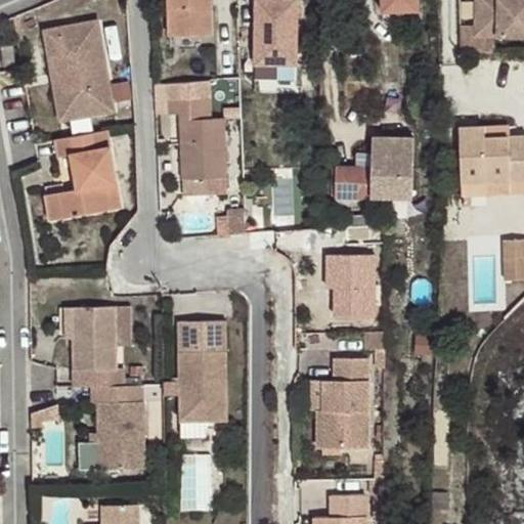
[(212,35),(211,0),(168,0),(169,36),(212,35)]
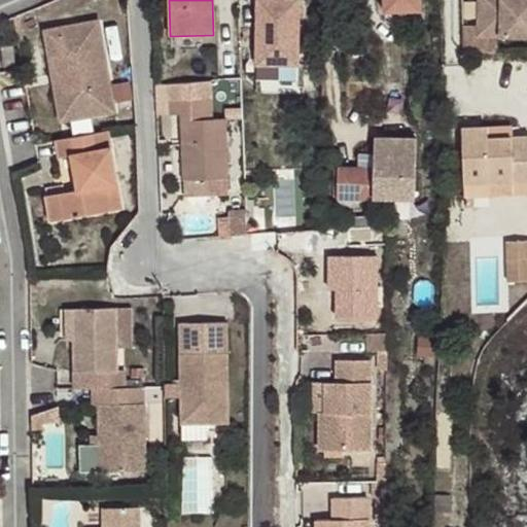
[(299,66),(299,0),(257,0),(257,65),(299,66)]
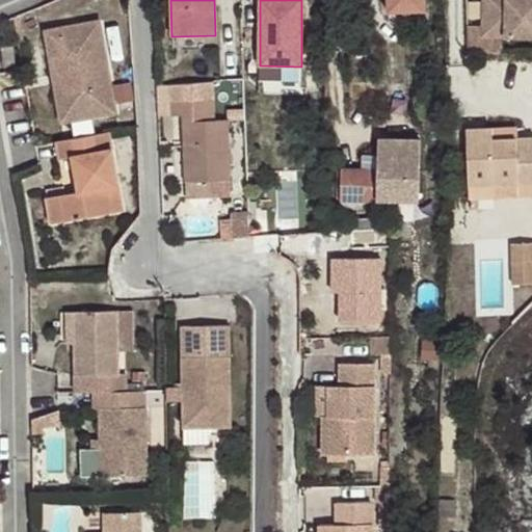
[(425,11),(424,0),(388,0),(389,11),(425,11)]
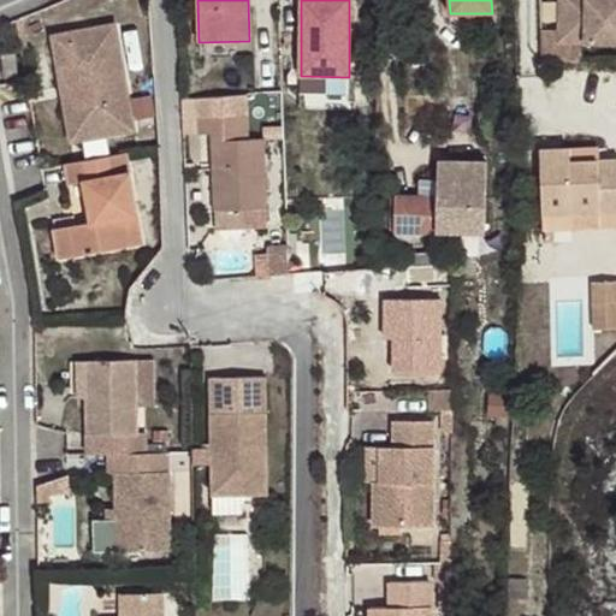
[(615,42),(615,0),(560,0),(560,34),(560,42),(573,42),(615,42)]
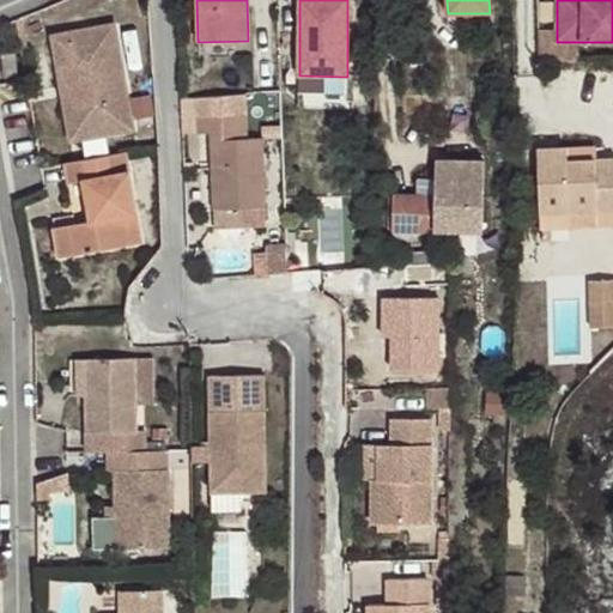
[(134,131),(115,24),(53,36),(59,68),(66,67),(70,86),(62,87),(68,121),(87,119),(91,138),(134,131)]
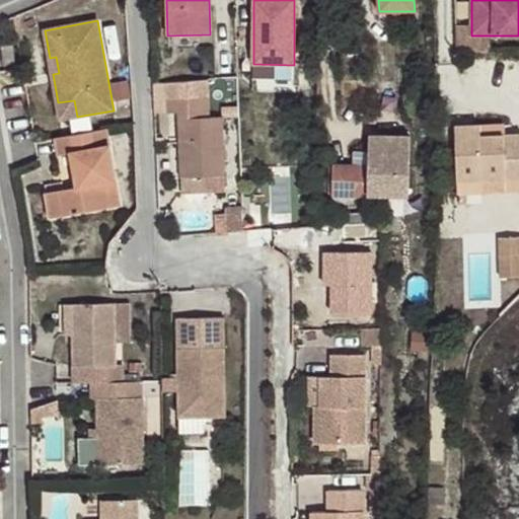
[(471,28),(456,29),(456,52),(483,53),(483,35),(471,35),(471,28)]
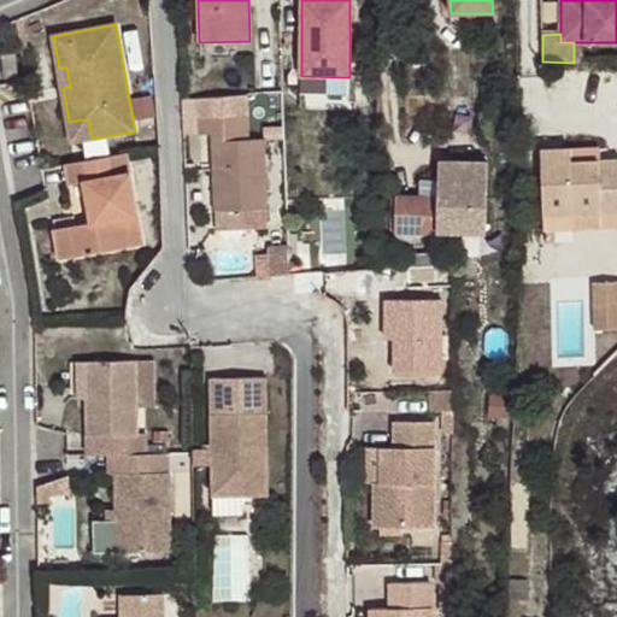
[(18,76),(16,54),(4,57),(6,77),(18,76)]
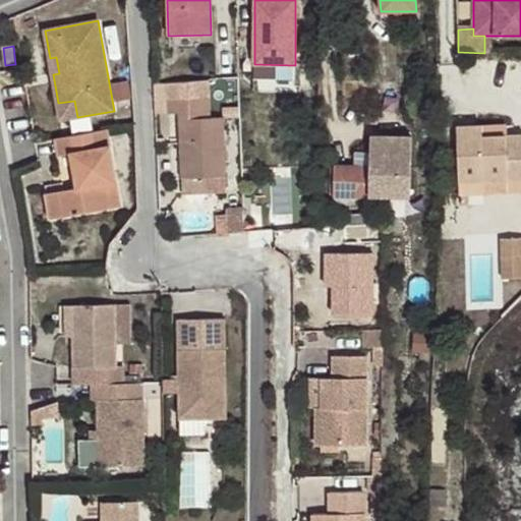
[(59,73),(56,57),(50,58),(53,74),(59,73)]
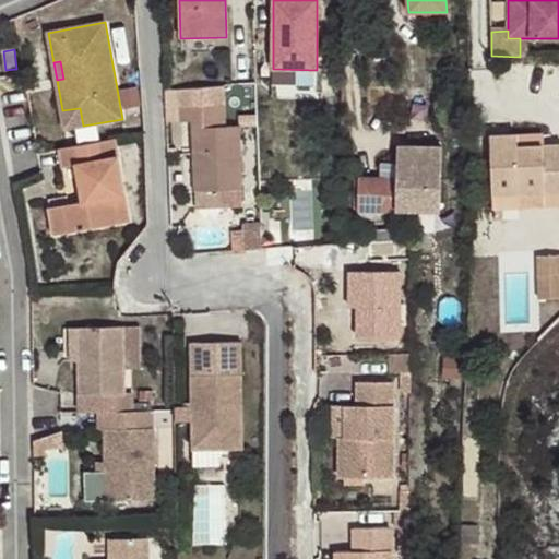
[(123,87),(125,105),(144,103),(142,86),(123,87)]
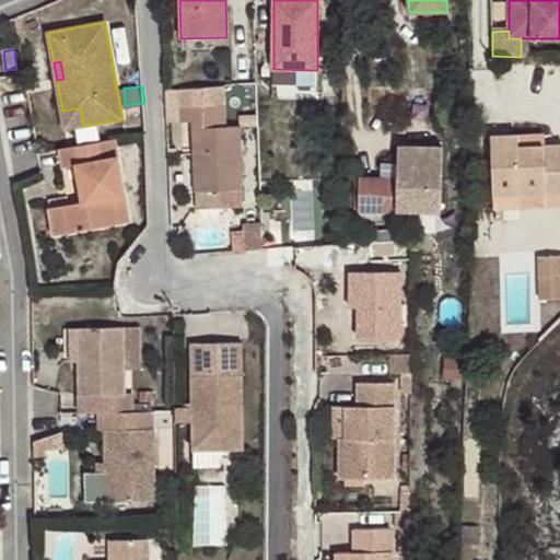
[(190,96),(189,89),(166,90),(167,97),(190,96)]
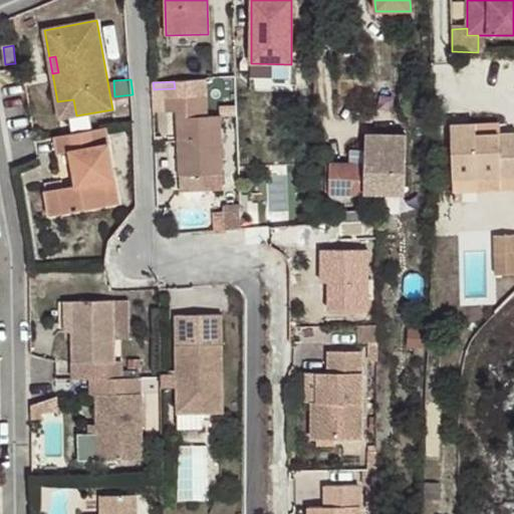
[(222,175),(220,115),(208,116),(207,95),(167,97),(168,112),(177,111),(180,177),(206,175),(222,175)]
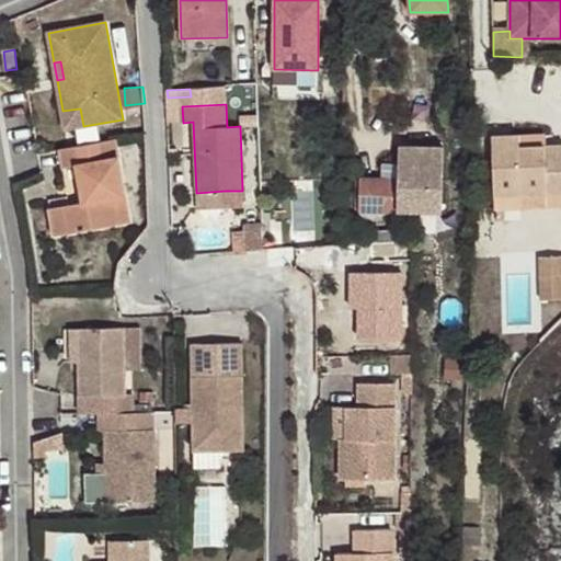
[(83,126),(80,109),(63,111),(66,129),(83,126)]
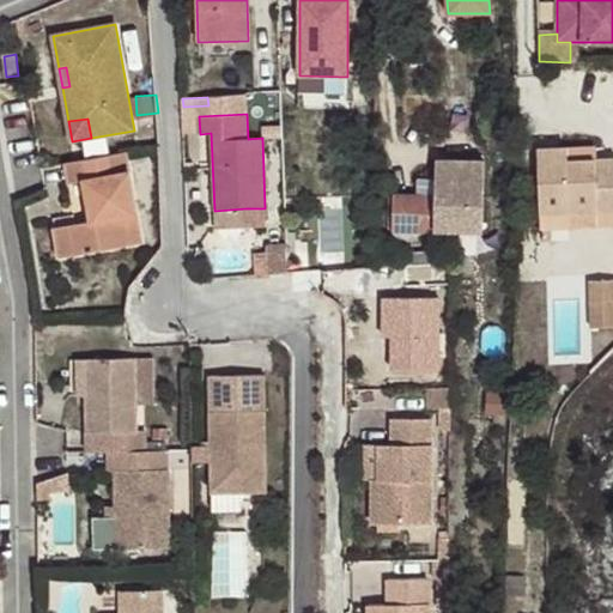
[(612,212),(612,159),(595,161),(568,162),(568,149),(538,150),(540,231),(544,231),(552,230),(600,229),(598,214),(612,212)]
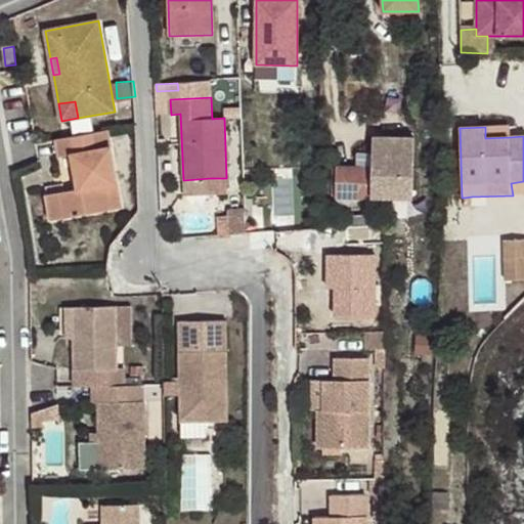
[(509,137),(509,127),(485,127),(485,138),(509,137)]
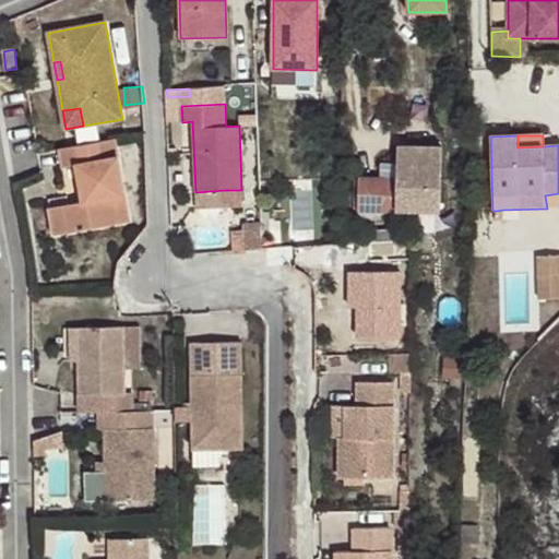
[(130,222),(115,139),(60,147),(64,168),(78,166),(84,201),(51,207),(56,236),(130,222)]
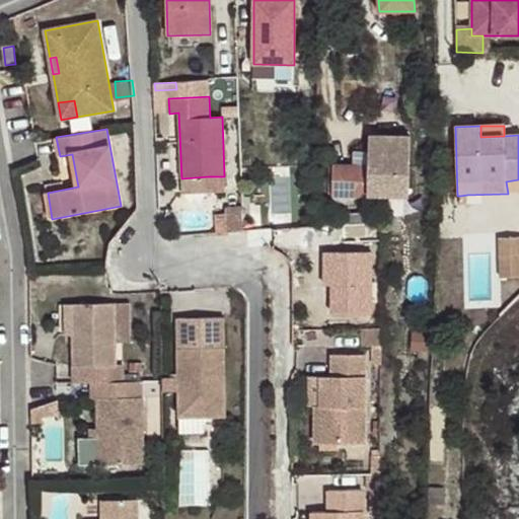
[(410,194),(411,134),(370,133),(370,166),(332,165),(331,192),(358,193),(410,194)]
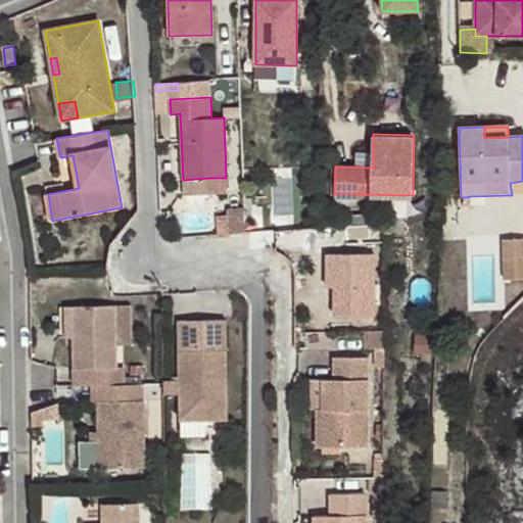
[(209,178),(183,180),(183,194),(209,193),(209,178)]
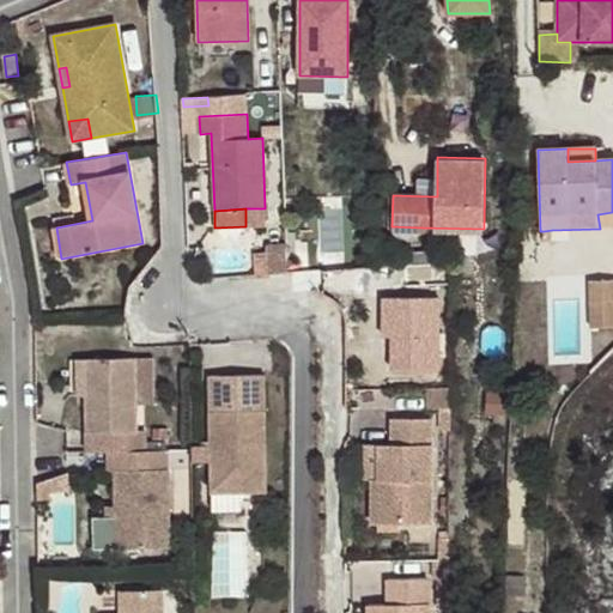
[(612,228),(612,212),(598,214),(600,229),(612,228)]
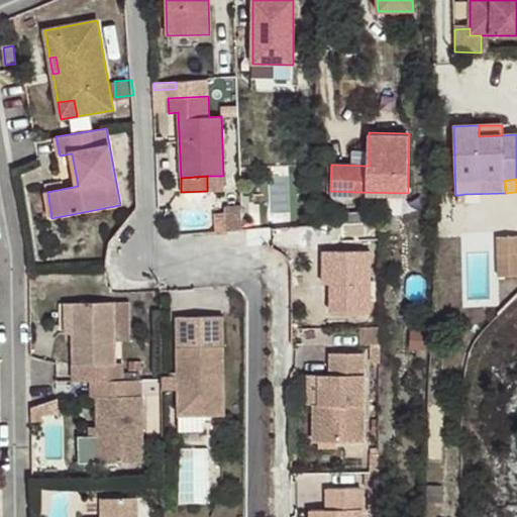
[(356,192),(330,191),(330,200),(355,201),(356,192)]
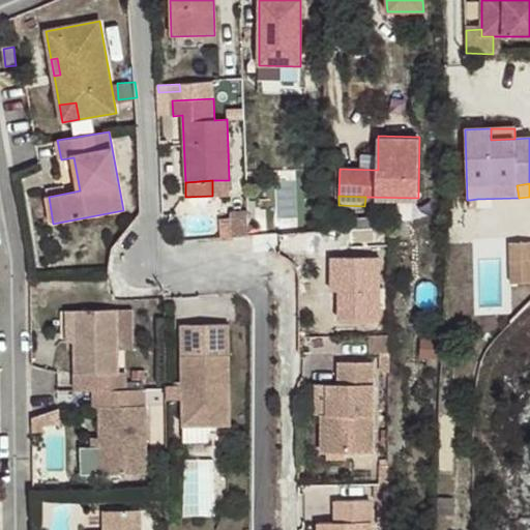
[(478,209),(477,199),(470,200),(470,209),(478,209)]
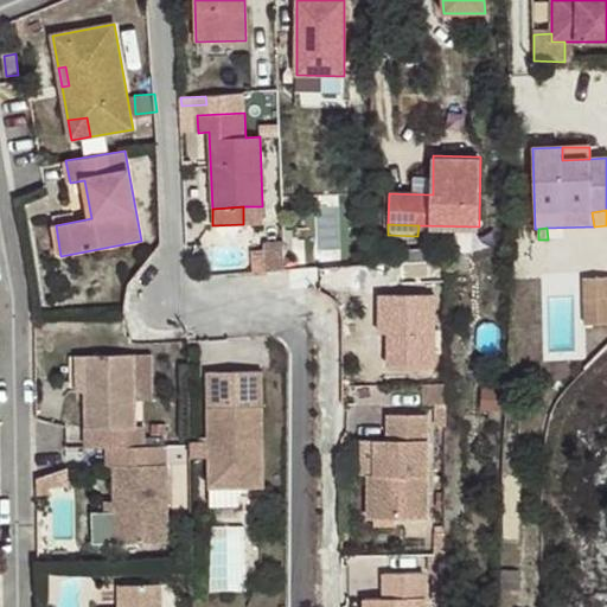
[(285,270),(283,249),(283,248),(264,250),(266,272),(285,270)]
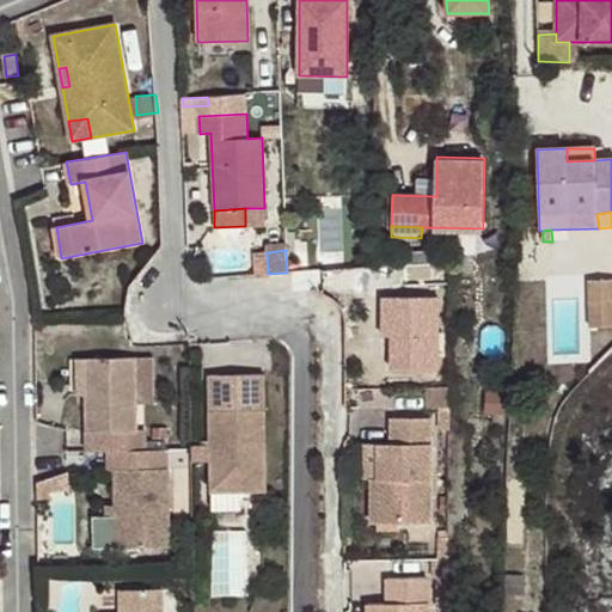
[(268,274),(267,252),(254,254),(255,275),(268,274)]
